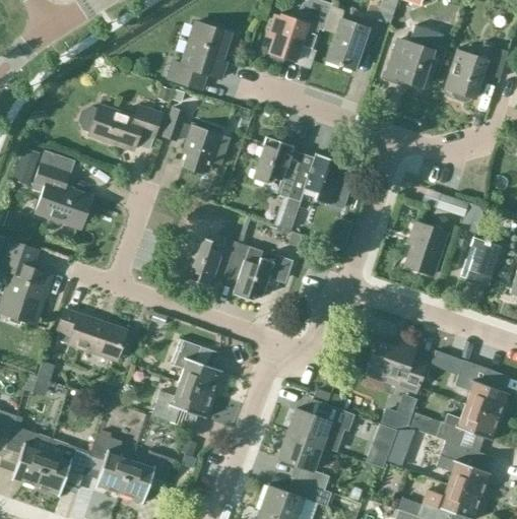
[(383,0),(378,17),(391,22),(398,0),(383,0)]
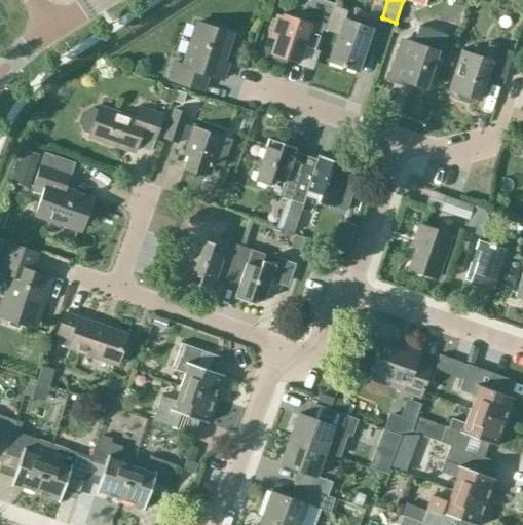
[(286,14),(274,51),(300,60),(307,37),(320,41),(329,11),(306,4),(301,20),(286,14)]
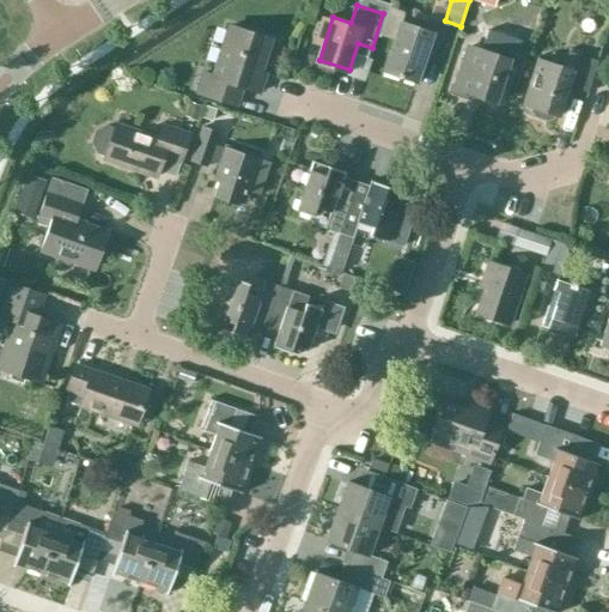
[(385,71),(418,82),(436,31),(403,22),(407,12),(393,6),(383,35),(396,38),(385,71)]
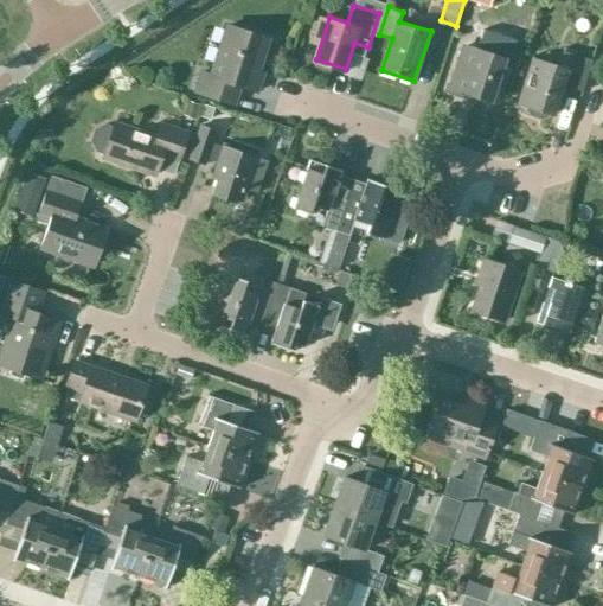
[(203,71),(197,90),(236,103),(242,85),(258,90),(265,71),(260,70),(270,38),(229,25),(212,75),(203,71)]
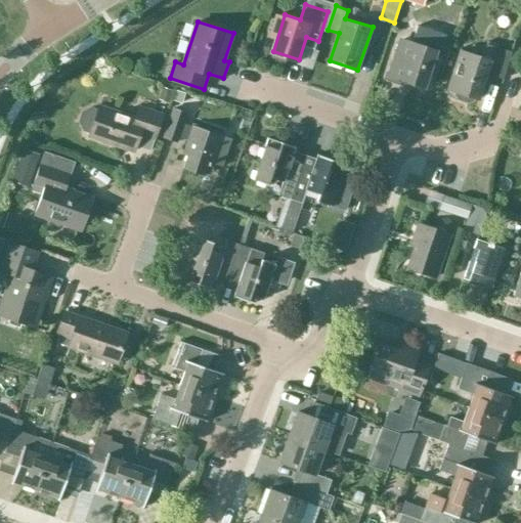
[(387,72),(385,79),(402,84),(404,79),(425,86),(437,51),(401,39),(391,74),(387,72)]
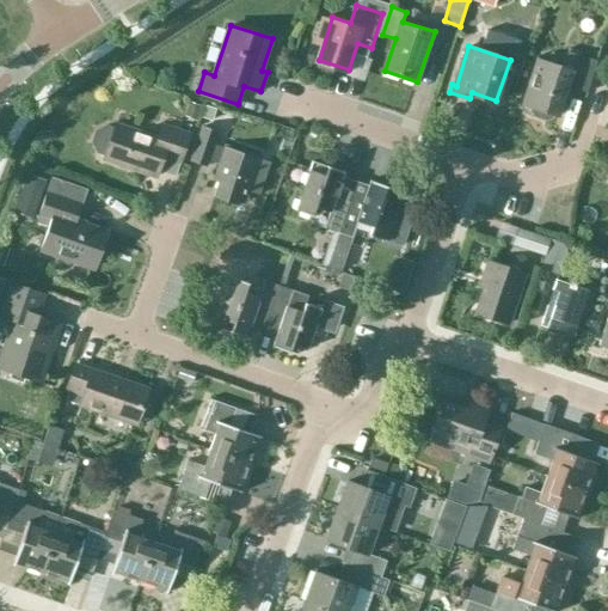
[(540,59),(526,103),(559,115),(569,85),(589,92),(599,60),(570,50),(564,67),(540,59)]
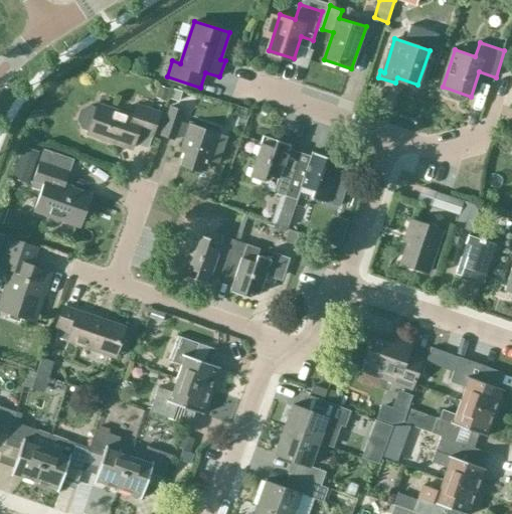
[(135,116),(100,104),(99,107),(92,105),(82,109),(79,119),(83,128),(91,130),(90,134),(133,148),(135,142),(150,147),(162,112),(139,104),(135,116)]
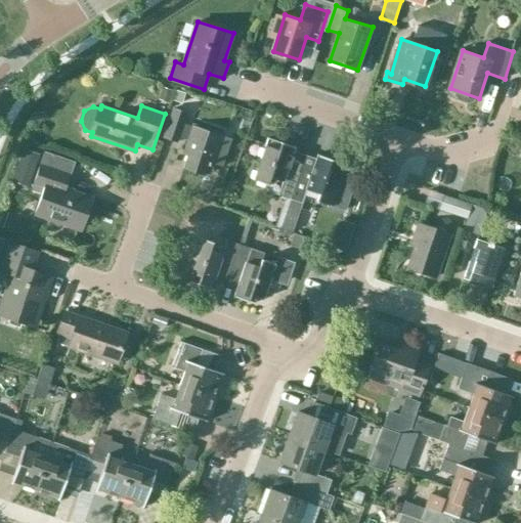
[(188,113),(175,107),(165,137),(178,141),(180,136),(189,139),(184,153),(189,155),(185,168),(206,175),(210,162),(224,166),(233,138),(224,135),(185,122),(188,113)]
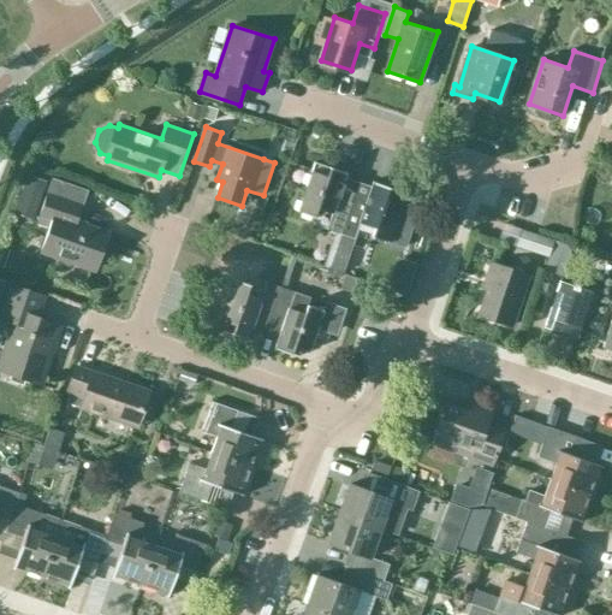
[(349,172),(316,161),(299,211),(316,217),(320,207),(334,212),(328,229),(337,231),(326,264),(333,267),(344,234),(343,234),(354,199),(342,195),(349,172)]
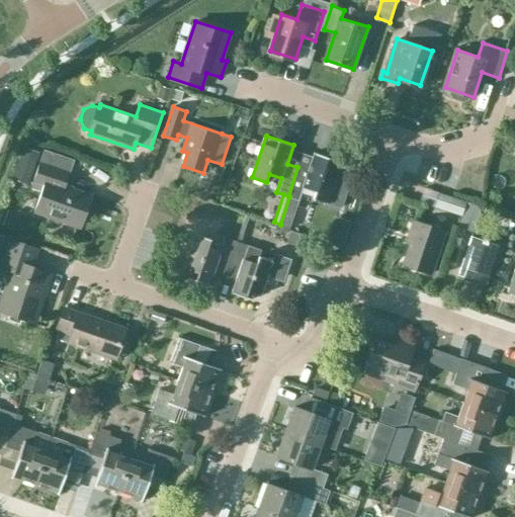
[(44,148),(29,143),(24,160),(38,164),(44,148)]
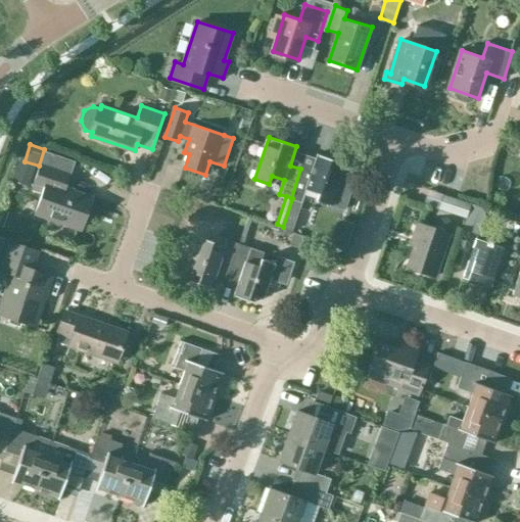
[(46,151),(33,190),(47,194),(40,215),(80,228),(90,196),(65,188),(75,160),(46,151)]
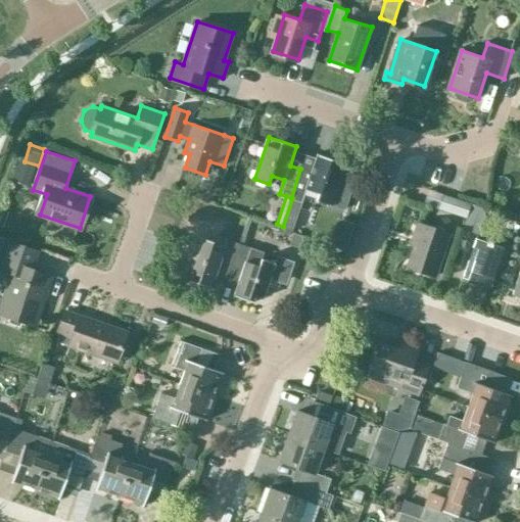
[(291,198),(292,198),(302,202),(308,188),(320,192),(317,200),(332,205),(343,171),(330,165),(333,158),(319,153),(317,157),(305,154),(300,169),(291,198)]
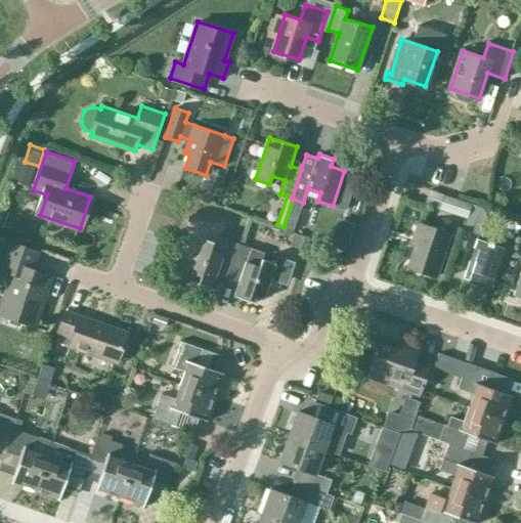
[(445,194),(442,207),(469,216),(473,204),(445,194)]
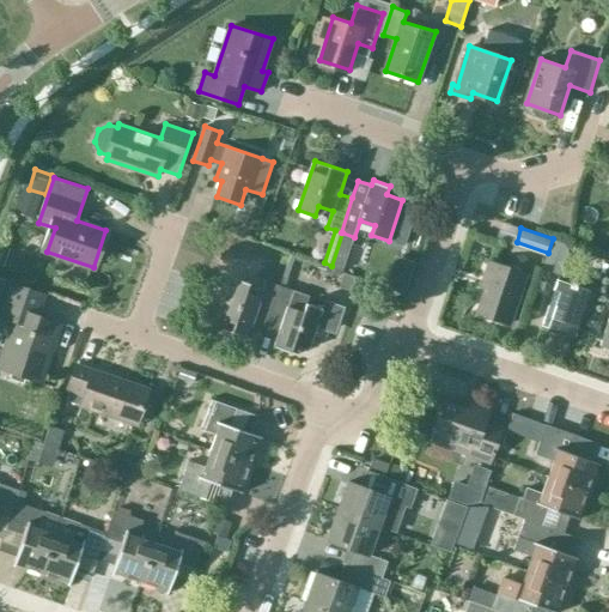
[(548,253),(543,268),(561,274),(571,244),(553,238),(548,253)]
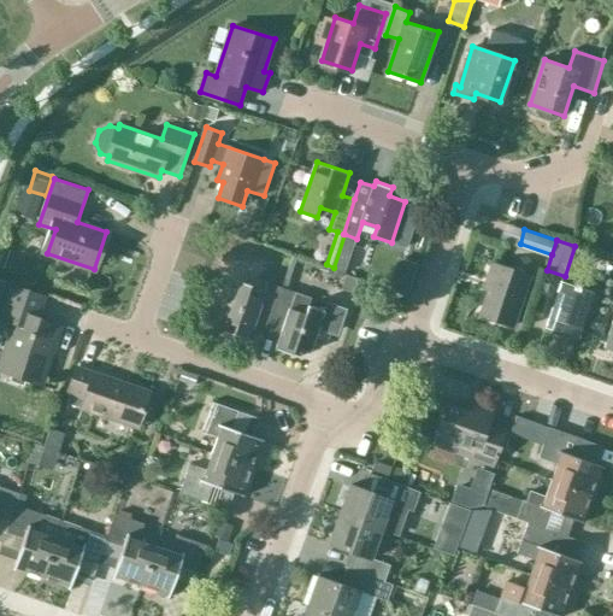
[(482,315),(514,324),(531,275),(494,263),(488,279),(493,281),(482,315)]
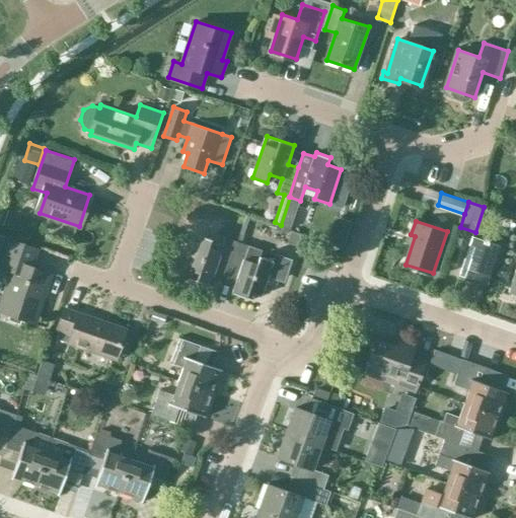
[(218,265),(229,269),(239,241),(226,237),(222,250),(210,246),(212,239),(198,234),(187,269),(200,273),(197,281),(211,286),(218,265)]
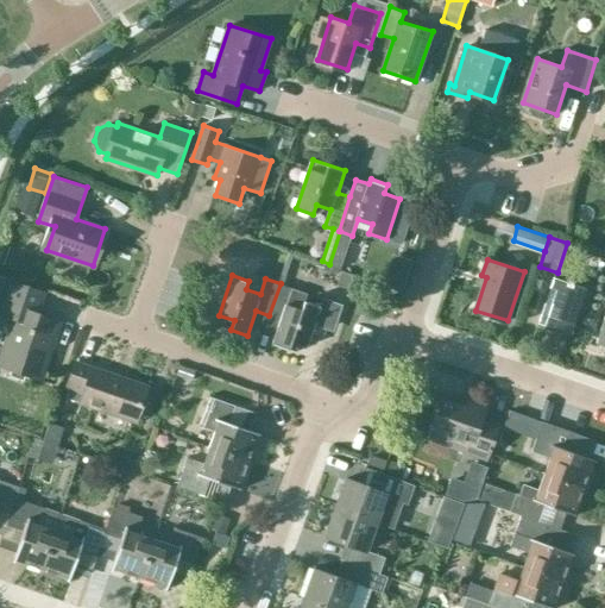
[(555,277),(540,324),(572,333),(586,287),(555,277)]
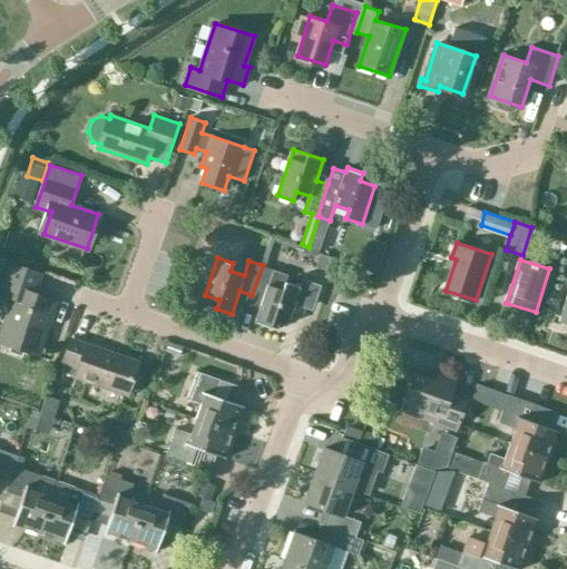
[(16,298),(0,342),(39,355),(57,300),(35,293),(41,273),(12,263),(2,294),(16,298)]
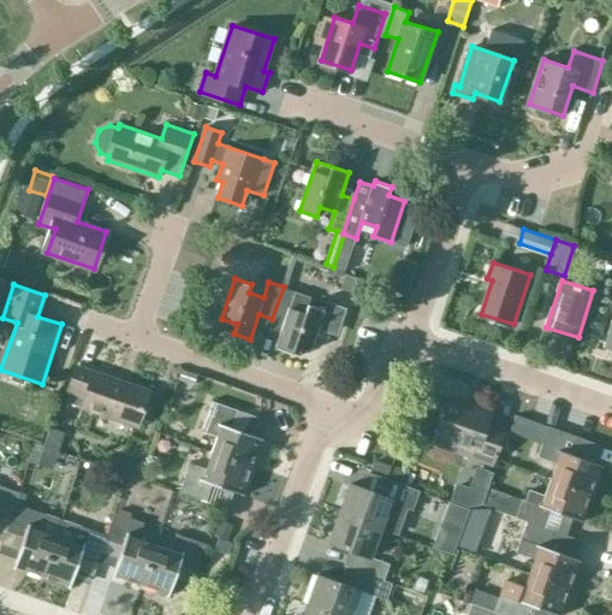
[(284,287),(272,319),(285,324),(277,348),(302,356),(304,347),(313,350),(322,324),(339,330),(346,313),(328,306),(327,311),(310,305),(313,297),(284,287)]
